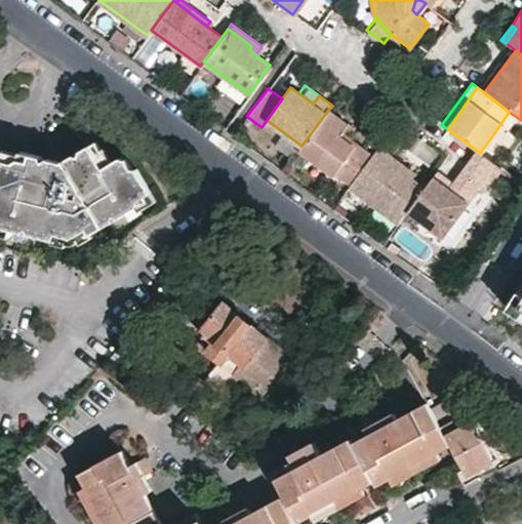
[(302,146),(299,150),(334,175),(336,172),(352,184),(372,155),(356,143),(353,146),(344,139),(346,135),(353,127),(328,110),(302,146)]
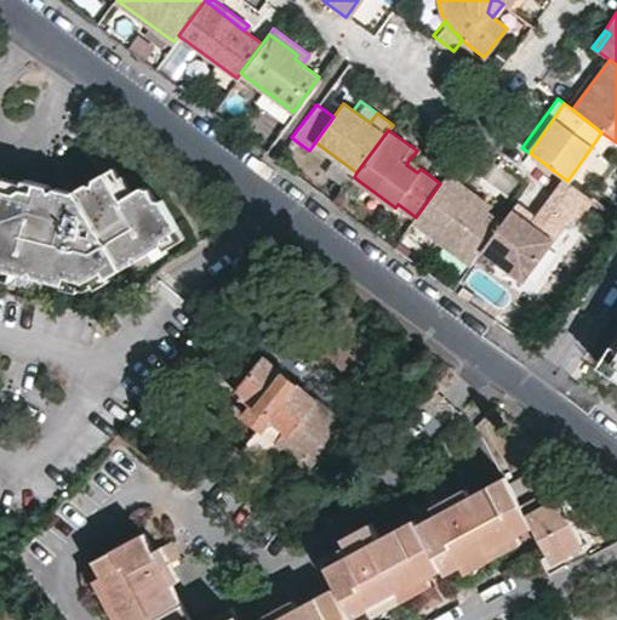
[(601,132),(592,147),(598,152),(609,137),(601,132)]
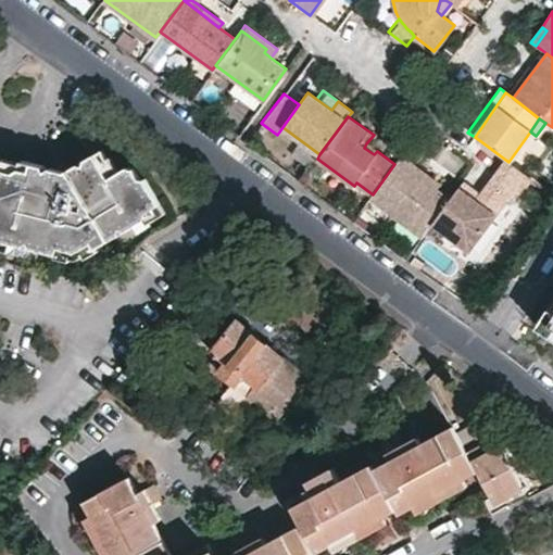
[(377,151),(366,143),(364,148),(374,154),(377,151)]
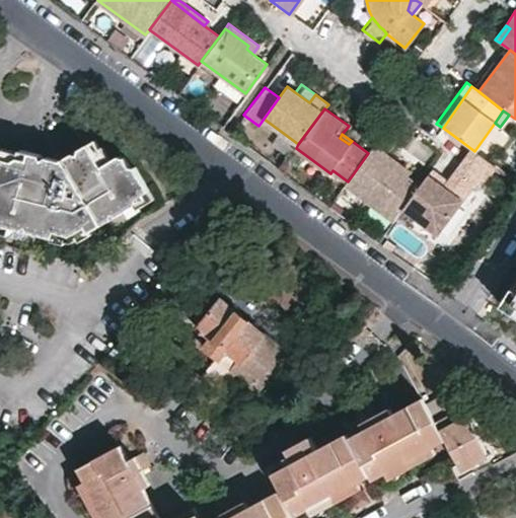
[(92,142),(85,146),(98,168),(108,163),(99,149),(97,150),(92,142)]
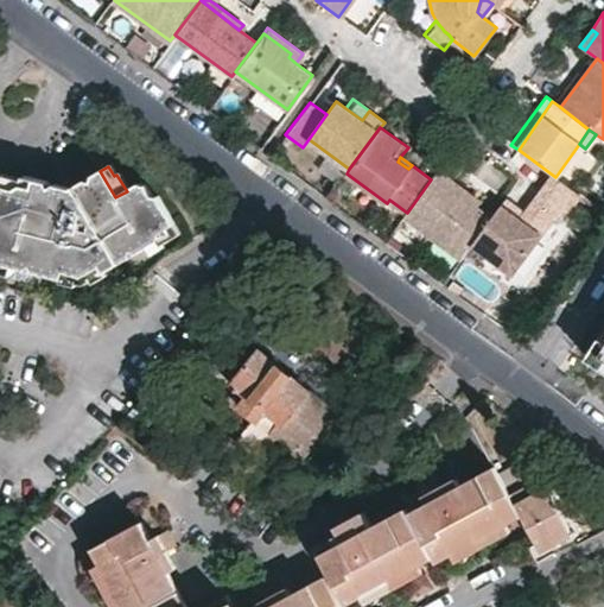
[(407,213),(404,216),(461,259),(471,245),(491,216),(476,204),(463,195),(468,189),(439,169),(431,179),(407,213)]
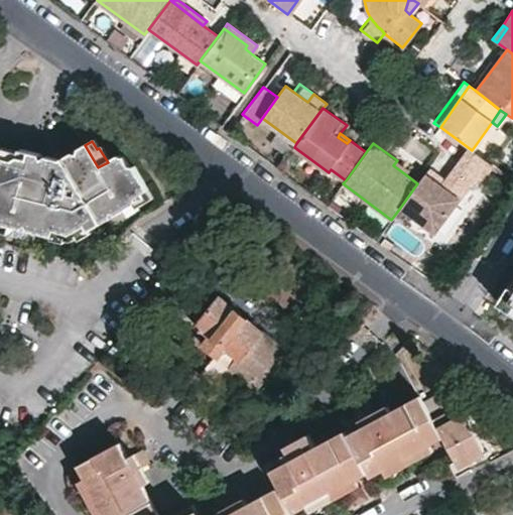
[(0,233),(7,234),(70,243),(123,212),(132,207),(134,198),(145,191),(130,168),(126,166),(122,159),(116,157),(108,162),(98,167),(85,145),(57,160),(24,156),(23,163),(15,161),(7,166),(0,165),(0,233)]
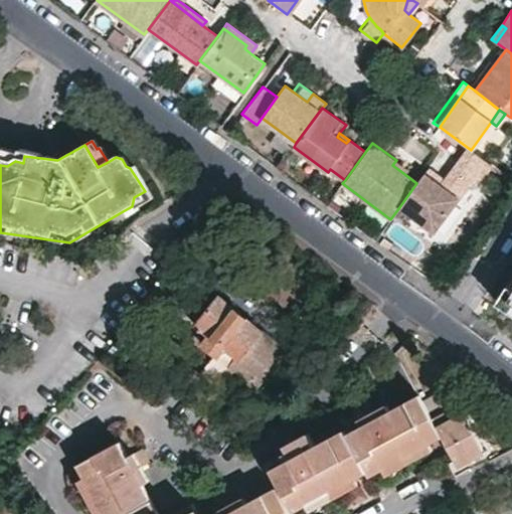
[(471,150),(469,149),(447,179),(443,185),(424,172),(416,183),(399,207),(435,233),(470,185),(475,188),(491,166),(471,150)]
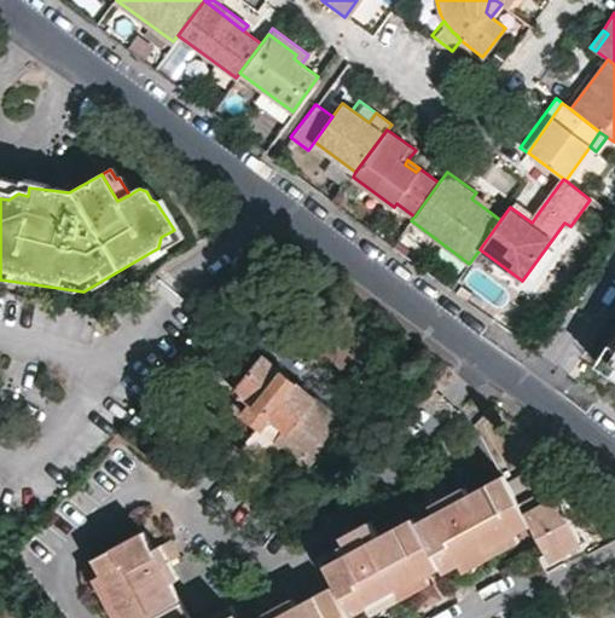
[(0,198),(9,200),(18,194),(28,196),(29,188),(17,186),(16,189),(0,186),(0,198)]
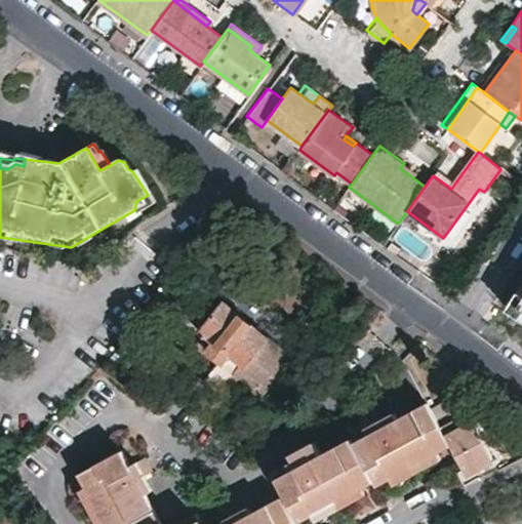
[(414,172),(404,163),(400,168),(411,176),(414,172)]
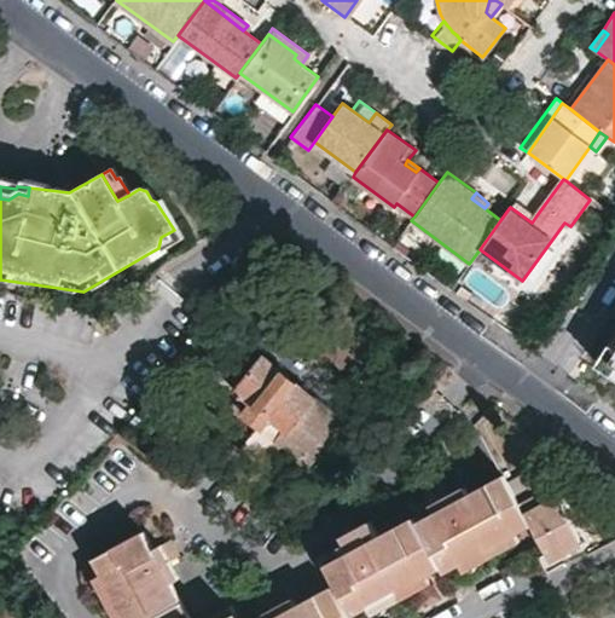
[(515,200),(510,207),(532,223),(537,215),(515,200)]
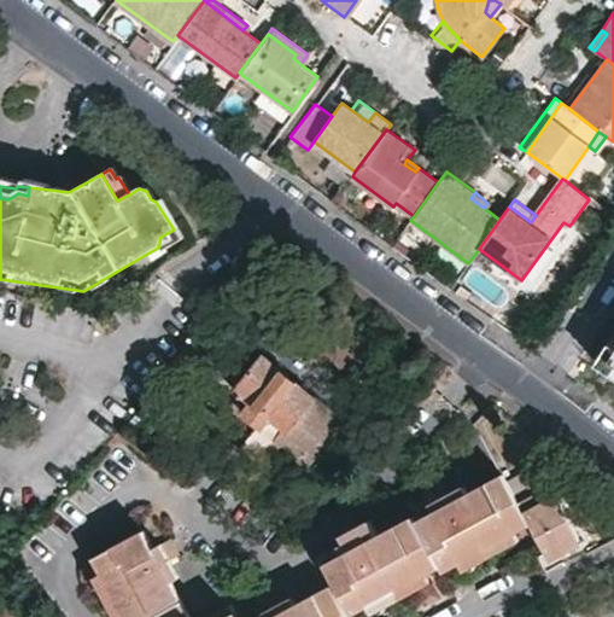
[(179,239),(174,230),(161,237),(158,248),(147,254),(152,261),(163,256),(161,250),(179,239)]
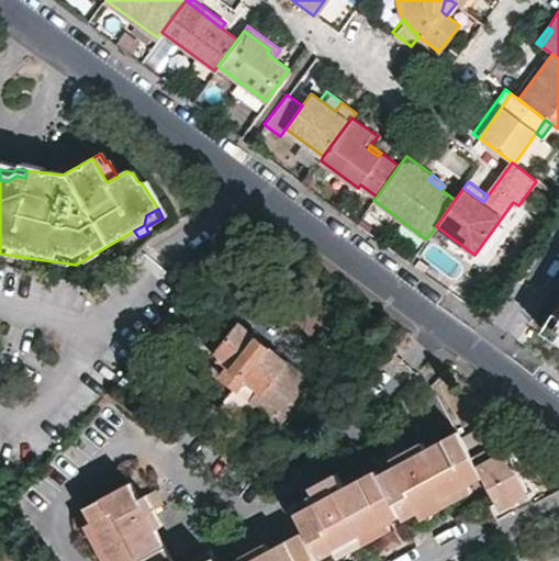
[(280,357),(234,323),(209,356),(221,365),(213,377),(232,390),(238,380),(254,391),(256,389),(268,397),(260,408),(278,421),(308,382),(278,359),(280,357)]
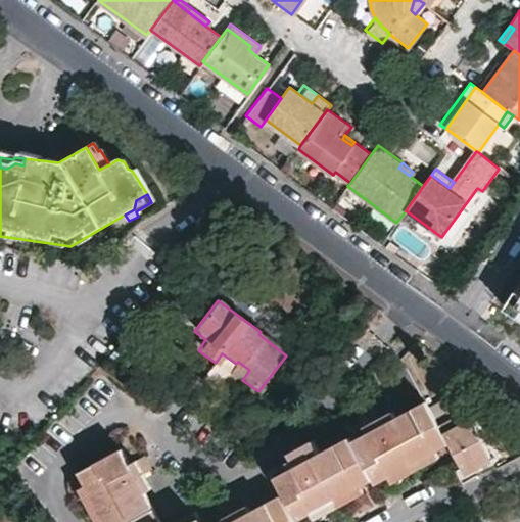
[(491,461),(465,411),(437,426),(425,402),(393,419),(390,413),(377,419),(363,427),(366,434),(351,441),(348,437),(318,453),(312,440),(296,447),(299,455),(286,462),(290,469),(277,475),(300,517),(371,479),(373,483),(447,443),(465,475),(491,461)]
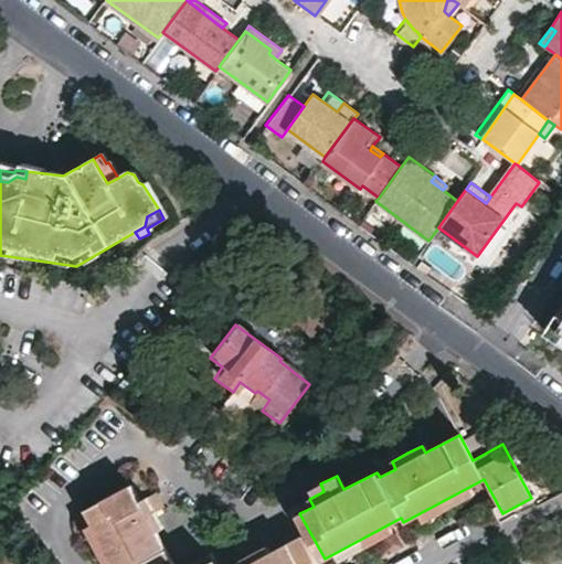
[(407,453),(401,442),(385,450),(392,461),(407,453)]
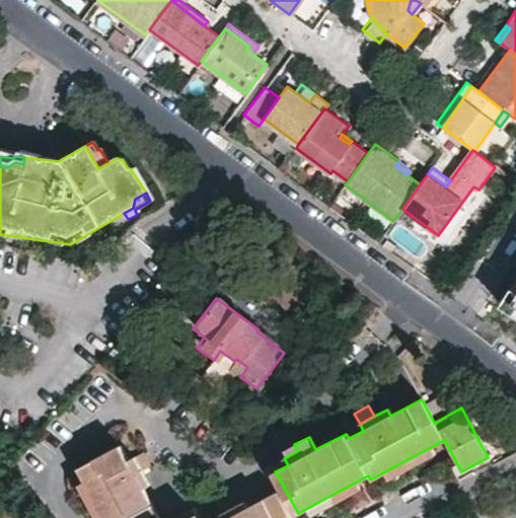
[(141,470),(133,456),(127,458),(119,444),(76,466),(103,517),(290,517),(277,494),(246,508),(244,503),(229,511),(215,517),(197,517),(195,515),(189,517),(158,517),(143,489),(148,485),(141,470)]
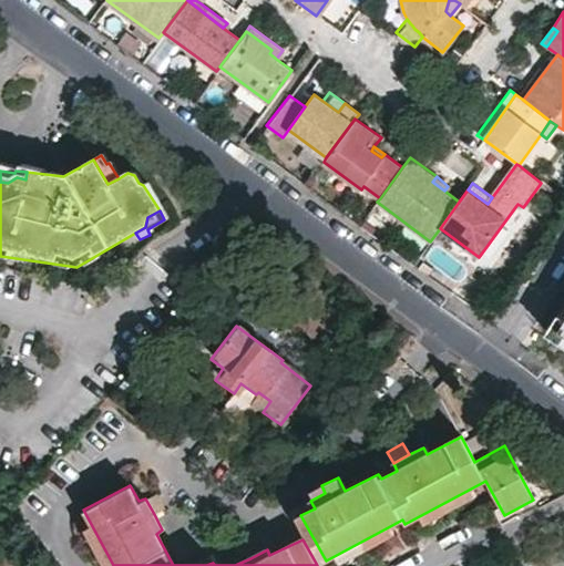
[(155,493),(145,498),(154,514),(163,510),(155,493)]
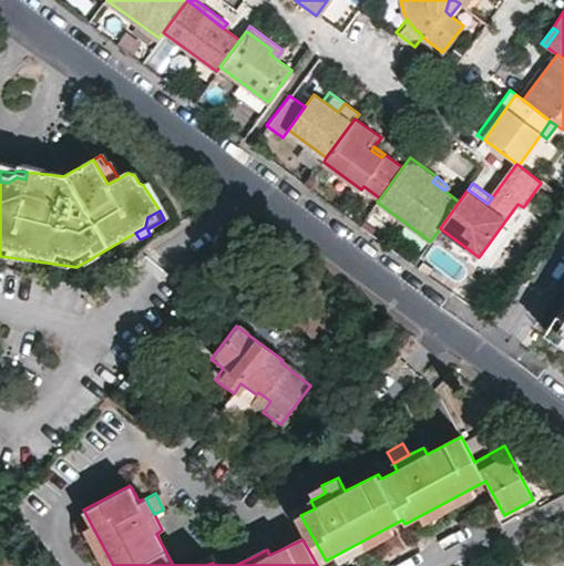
[(229,556),(234,565),(235,565),(250,558),(245,549),(229,556)]
